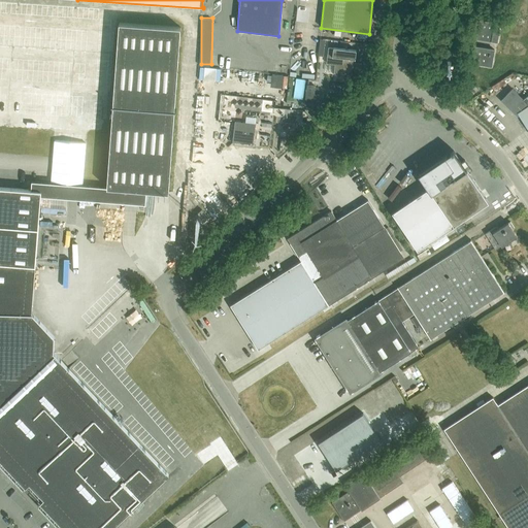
[(497,42),(500,24),(480,21),(476,38),(497,42)]
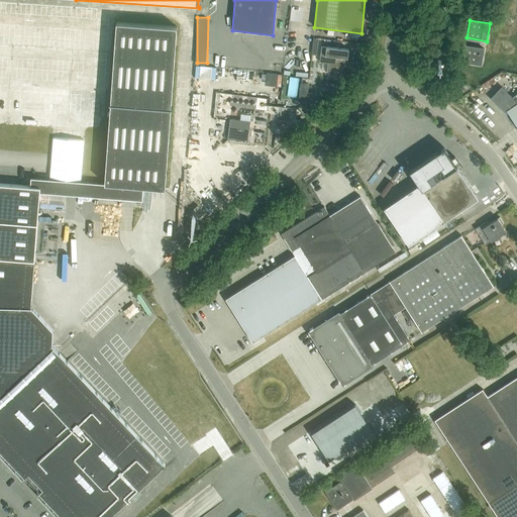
[(105,184),(143,187),(166,188),(177,27),(116,22),(105,184)]
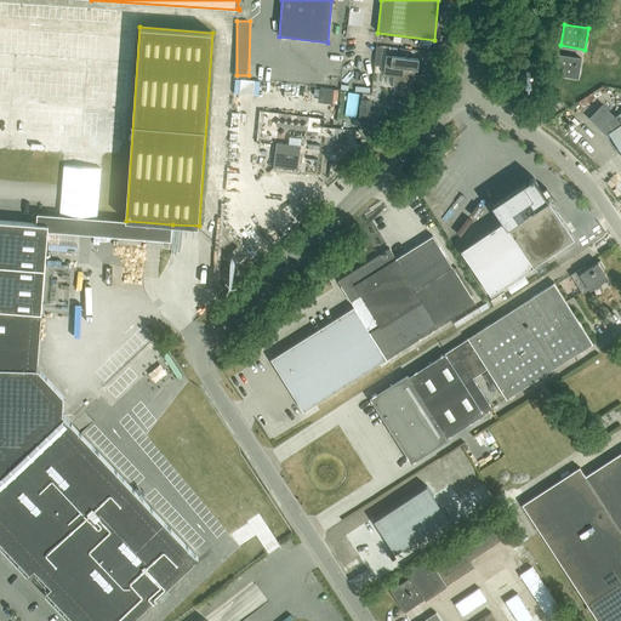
[(577,78),(581,58),(559,55),(556,74),(577,78)]
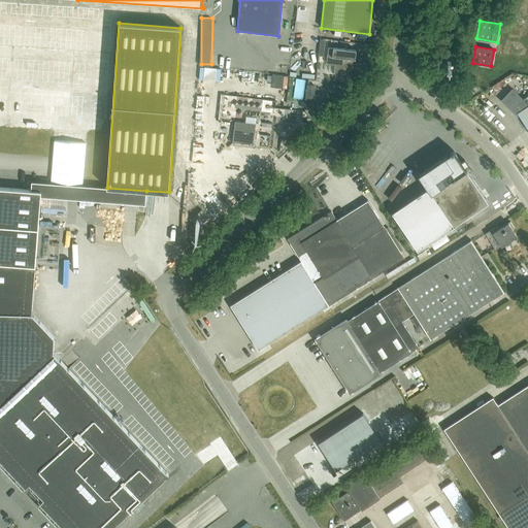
[(355,59),(356,51),(333,47),(333,48),(328,47),(326,63),(335,64),(334,73),(351,75),(353,59),(355,59)]
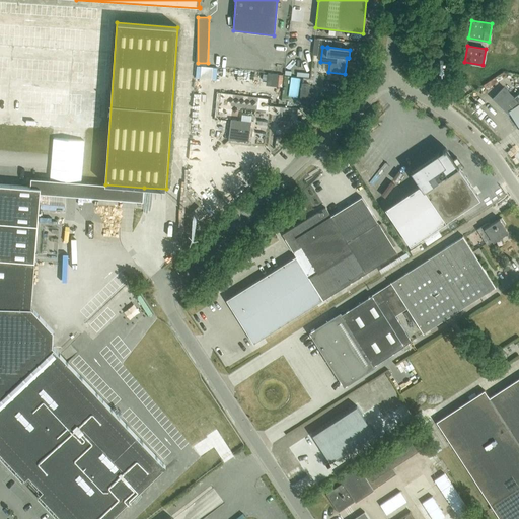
[(431,68),(440,72),(443,67),(434,62),(431,68)]
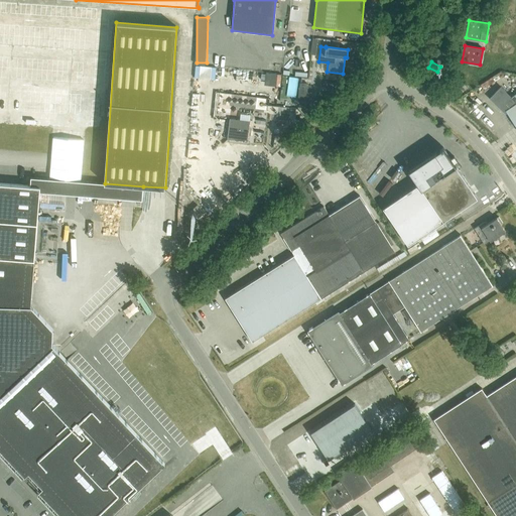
[(216,77),(216,65),(196,65),(196,77),(216,77)]
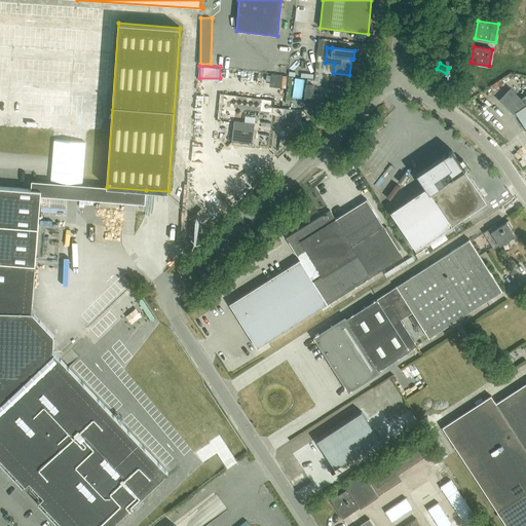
[(271,85),(286,85),(286,74),(271,73),(271,85)]
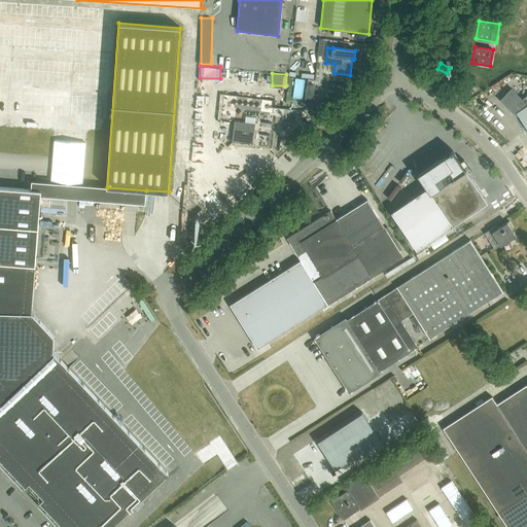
[(306,84),(304,103),(312,104),(314,85),(306,84)]
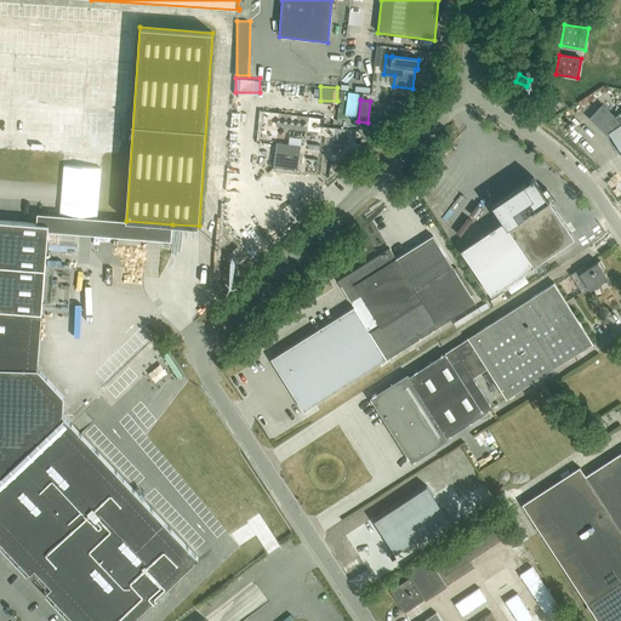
[(620,112),(615,117),(603,106),(590,119),(608,136),(610,135),(620,151),(620,112)]
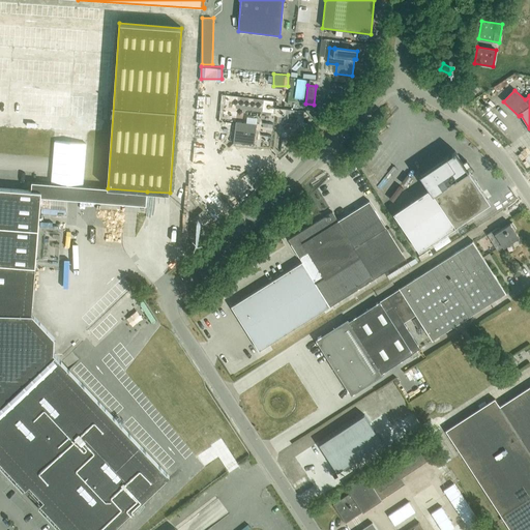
[(264,112),(275,112),(275,99),(264,99),(264,112)]
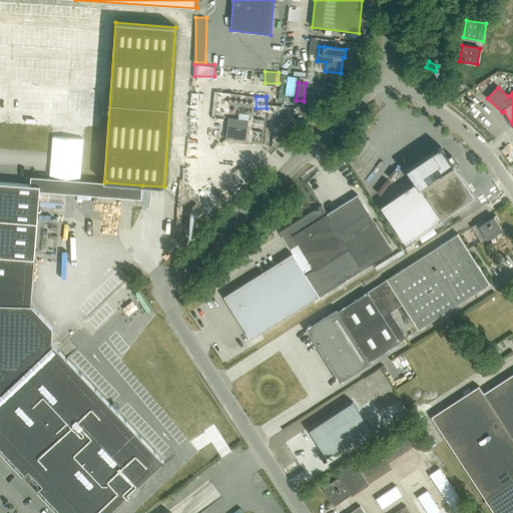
[(311,105),(303,112),(307,117),(315,110),(311,105)]
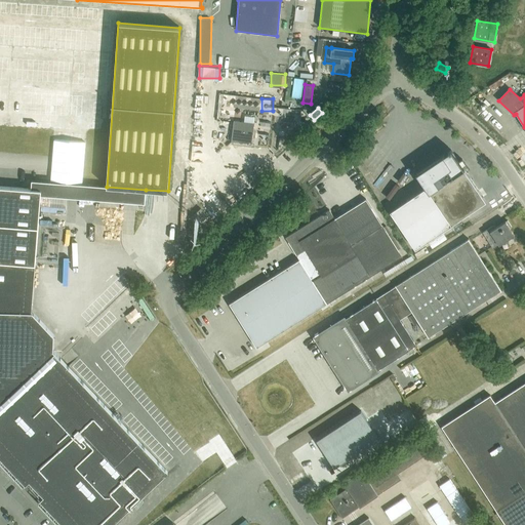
[(253,123),(233,120),(231,142),(251,144),(253,123)]
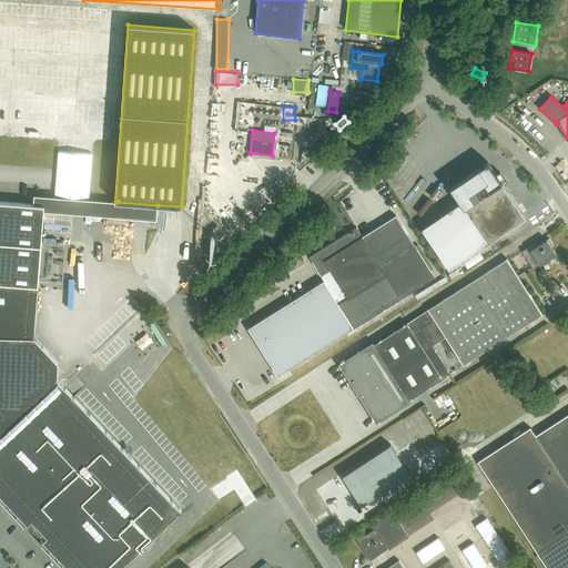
[(450,267),(487,242),(525,217),(514,201),(487,162),(450,188),(460,203),(424,227),(450,267)]
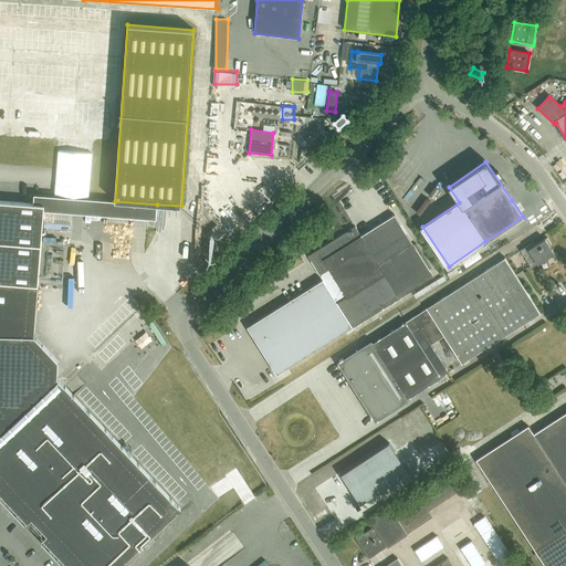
[(0,493),(27,521),(31,517),(48,534),(43,538),(69,565),(118,565),(181,507),(58,378),(59,362),(34,336),(44,211),(156,219),(157,205),(115,201),(33,195),(32,203),(0,200),(0,493)]
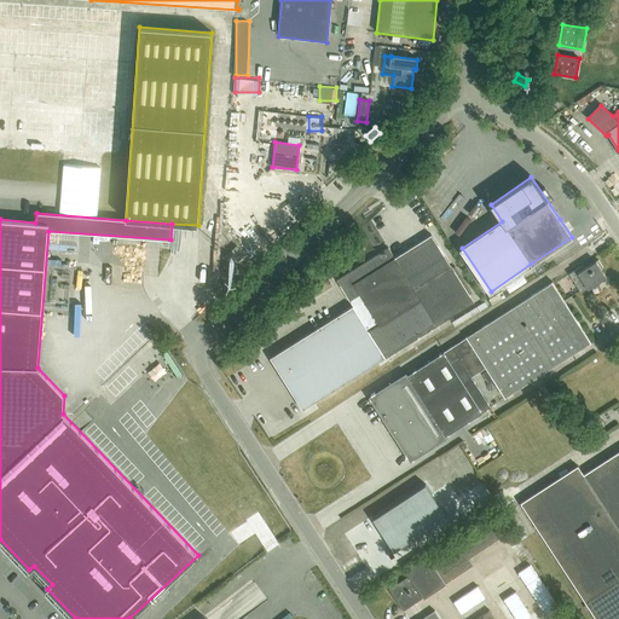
[(353,306),(270,358),(302,410),(437,325),(474,302),(468,293),(470,291),(455,266),(452,268),(432,236),(395,259),(388,248),(336,281),(353,306)]
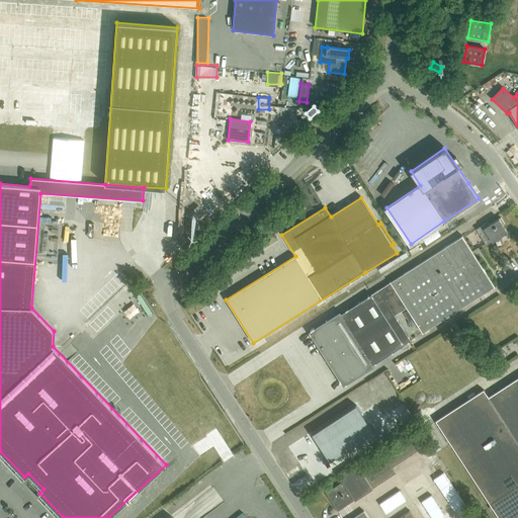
[(200,218),(205,213),(198,205),(193,210),(200,218)]
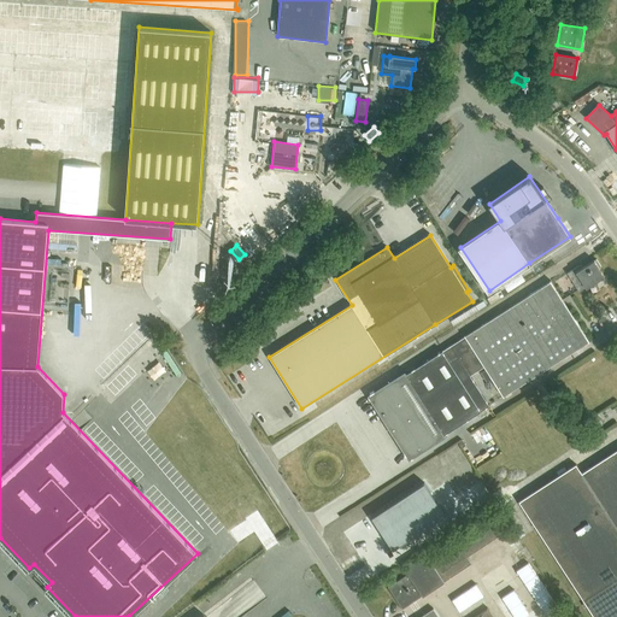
[(586,288),(604,276),(599,269),(601,268),(595,259),(581,269),(579,265),(566,272),(579,292),(586,287),(586,288)]
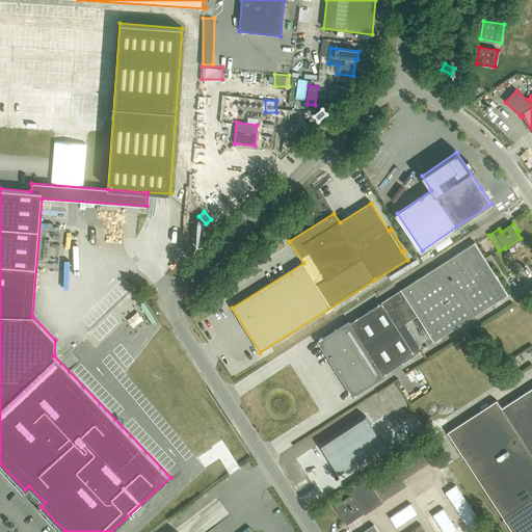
[(395,308),(405,323),(417,316),(418,318),(414,321),(419,329),(423,326),(433,342),(508,294),(475,242),(400,289),(400,290),(381,302),(388,313),(395,308)]
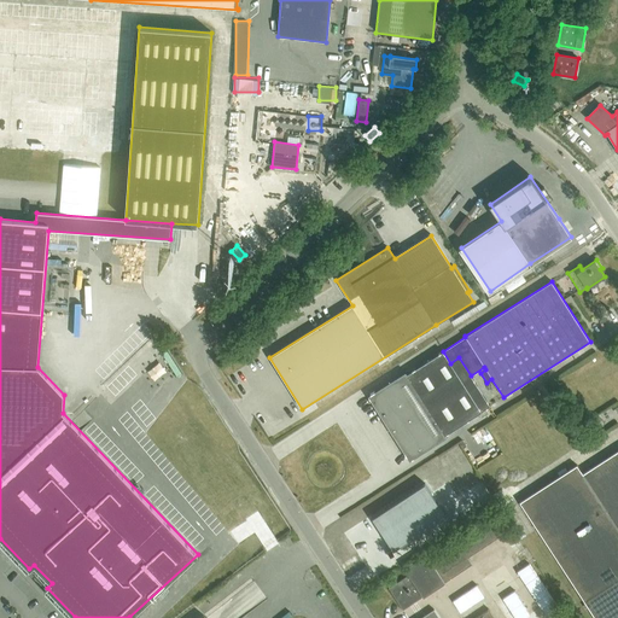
[(454,326),(478,310),(474,305),(450,321),(454,326)]
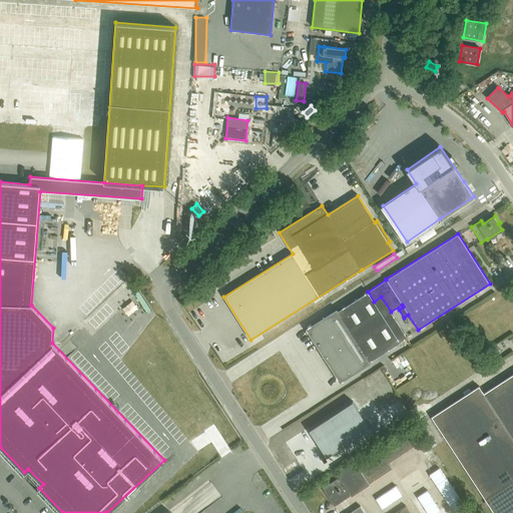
[(374,302),(368,292),(338,311),(336,309),(306,328),(340,383),(371,363),(370,361),(407,337),(391,312),(381,297),(374,302)]
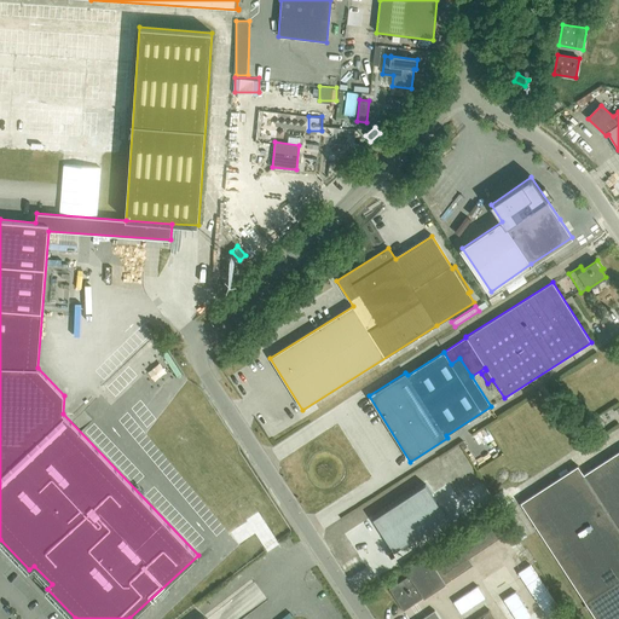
[(618,618),(618,451),(583,475),(577,466),(520,503),(595,618),(618,618)]
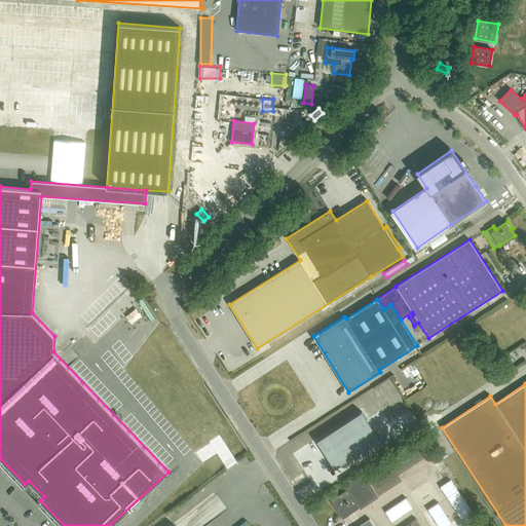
[(316,441),(335,468),(379,439),(362,411),(316,441)]
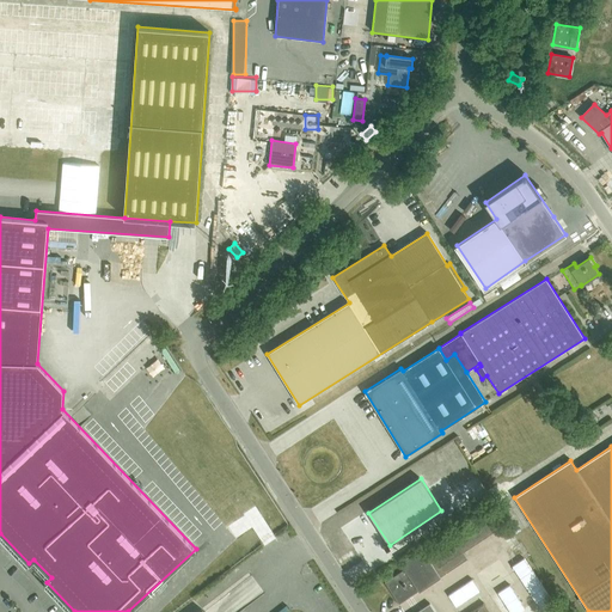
[(479,505),(491,497),(488,493),(476,499),(479,505)]
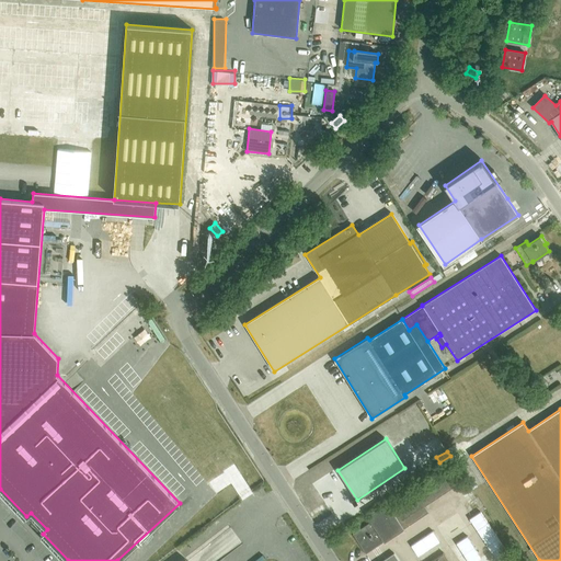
[(428,511),(423,504),(460,480),(448,461),(366,515),(370,522),(352,534),(365,553),(403,528),(403,527),(428,511)]
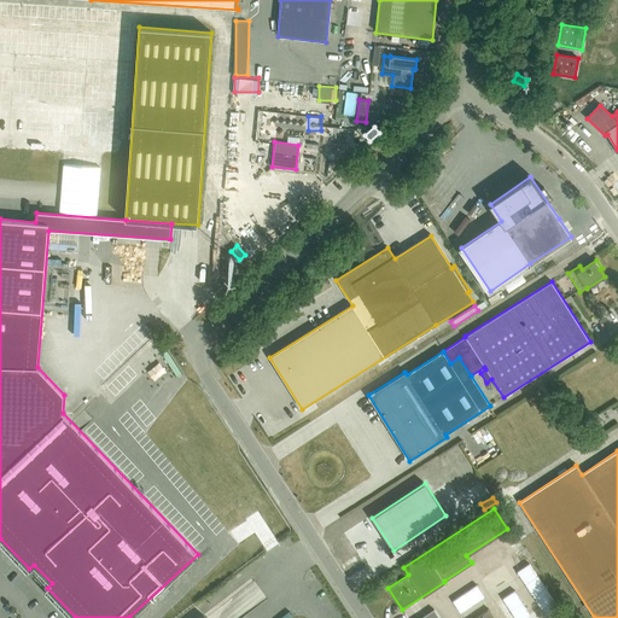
[(529,564),(517,572),(525,584),(537,576),(529,564)]
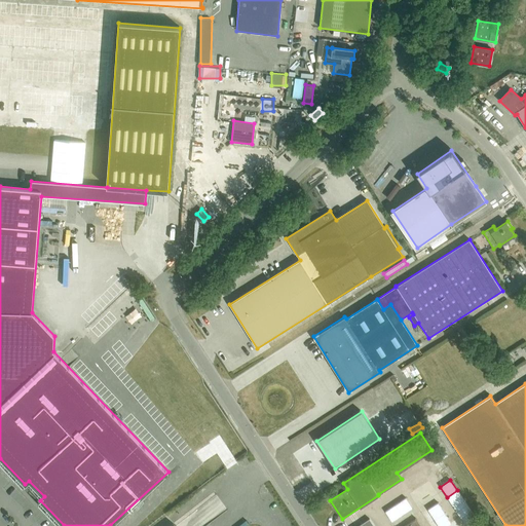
[(457,490),(447,497),(453,508),(463,500),(457,490)]
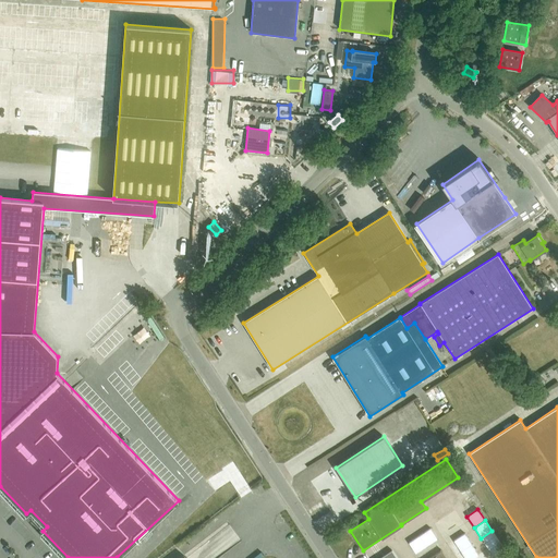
[(431,528),(420,535),(426,546),(437,538),(431,528)]
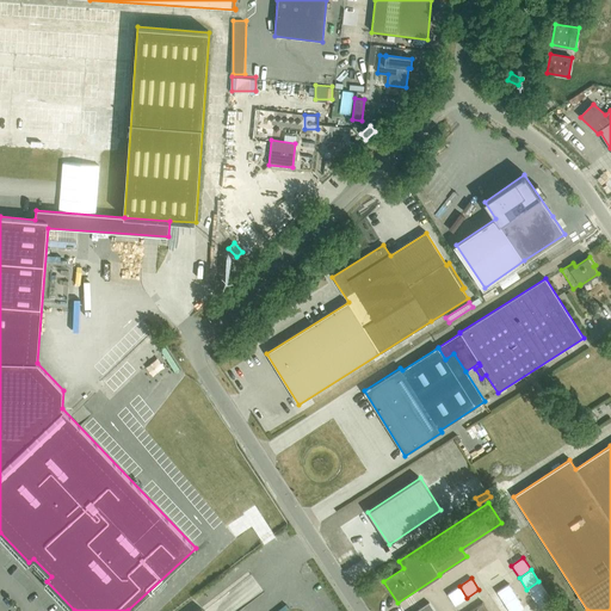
[(538,581),(526,590),(535,602),(547,593),(538,581)]
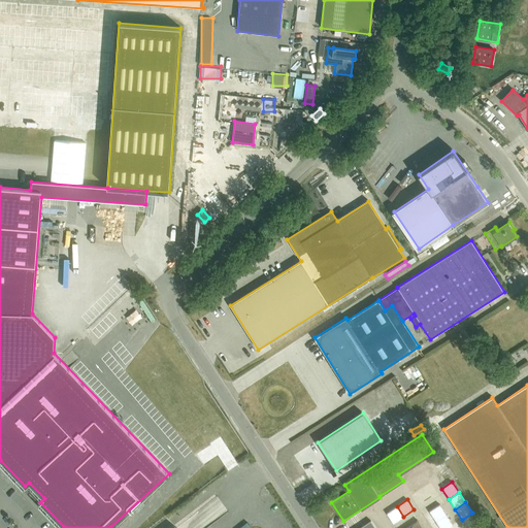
[(437,506),(429,512),(436,522),(447,515),(439,504),(437,506)]
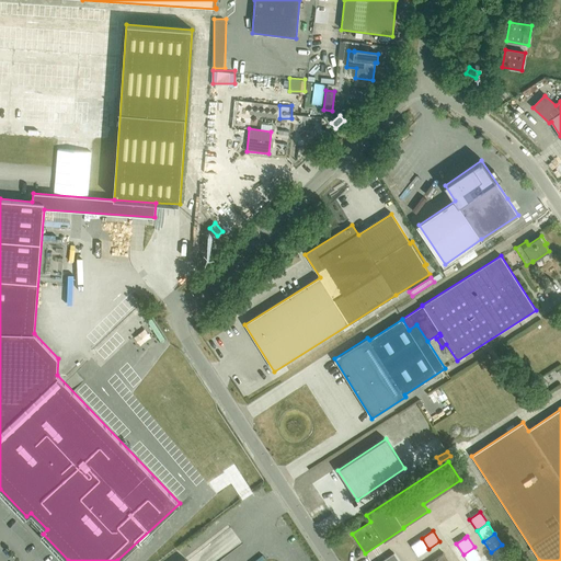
[(422,538),(411,545),(419,556),(428,549),(422,538)]
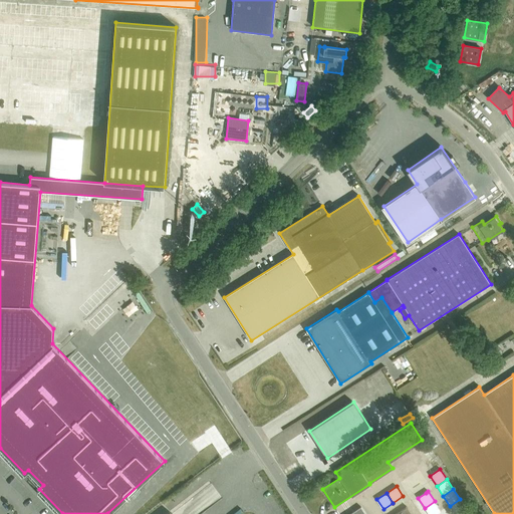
[(460,499),(450,506),(455,513),(459,513),(467,509),(460,499)]
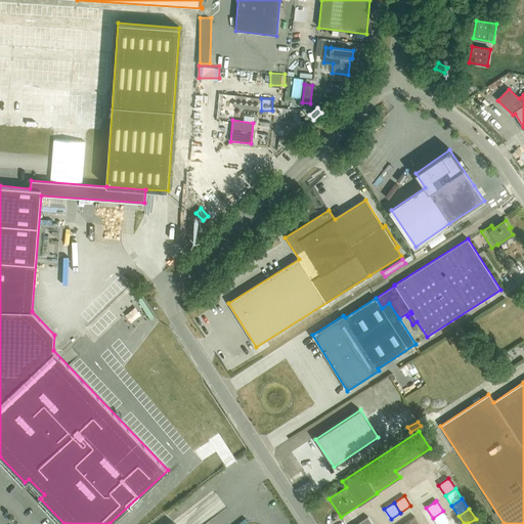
[(443,511),(433,518),(437,523),(445,523),(450,521),(443,511)]
